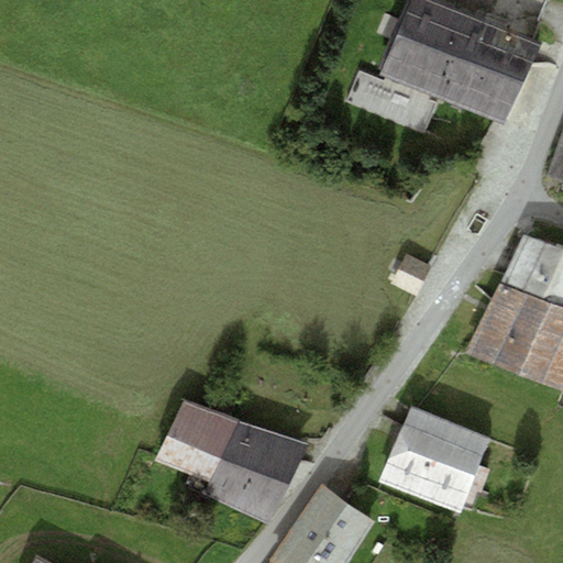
[(541,42),(440,0),(411,0),(381,74),(506,127),(541,42)]
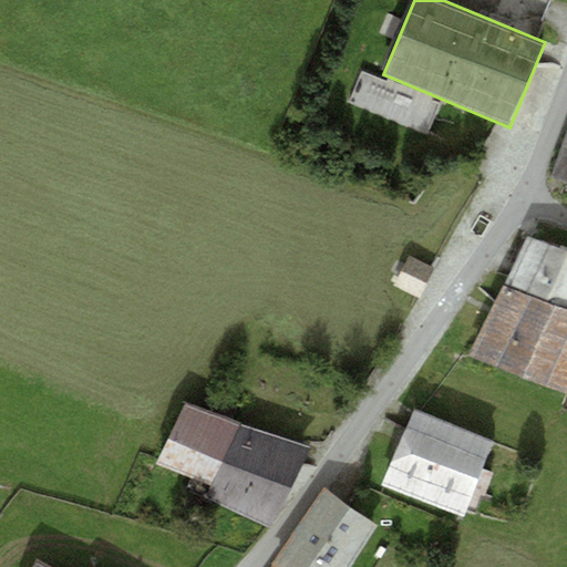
[(566,130),(552,177),(566,182),(566,130)]
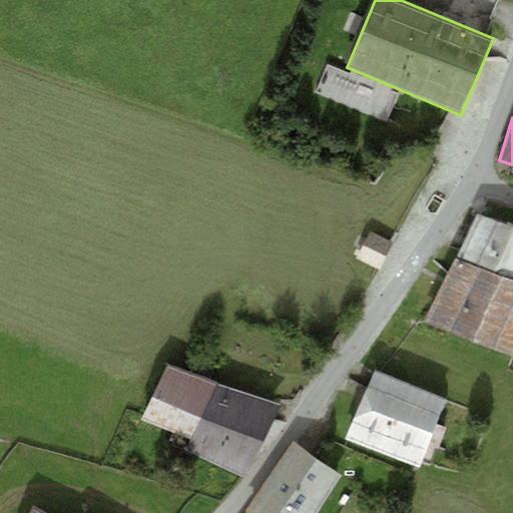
[(512,224),(478,212),(456,257),(512,280),(512,224)]
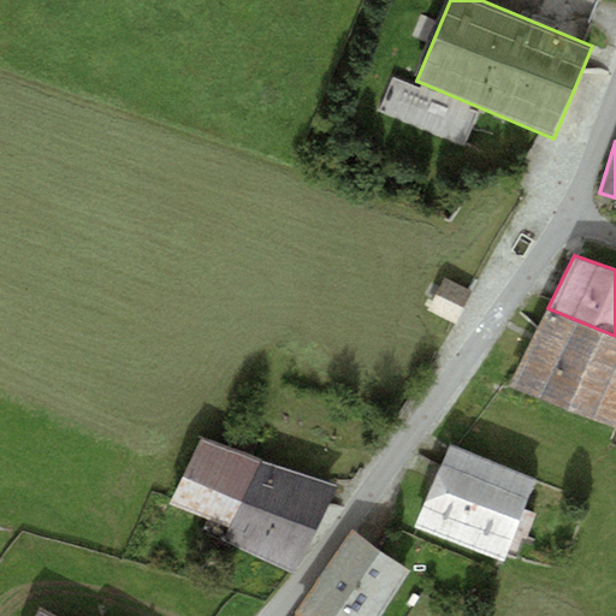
[(472,291),(445,278),(428,309),(455,324),(472,291)]
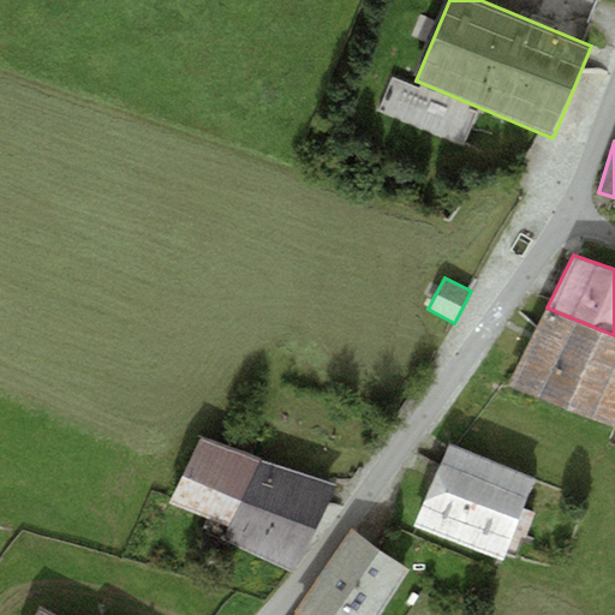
[(614,427),(614,335),(547,308),(511,383),(614,427)]
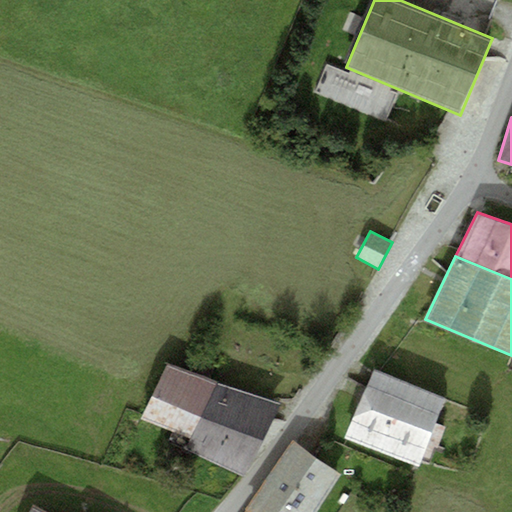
[(279,403),(166,362),(143,418),(190,438),(185,449),(247,475),(279,403)]
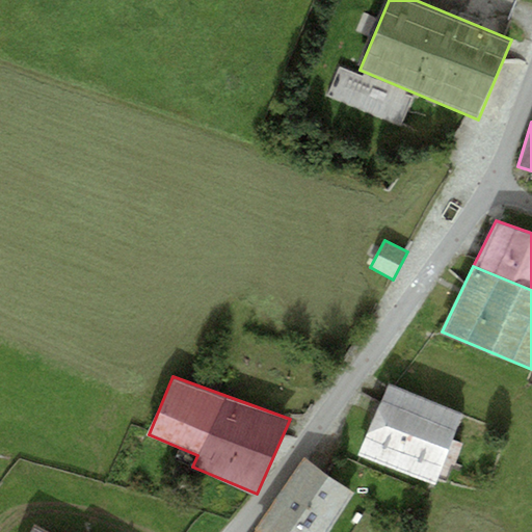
[(463,414),(389,383),(361,455),(435,484),(463,414)]
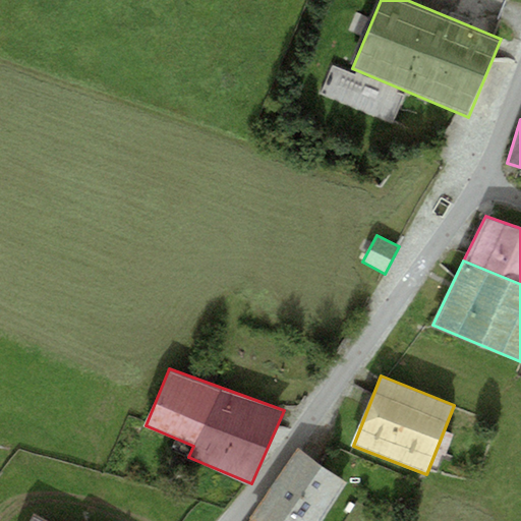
[(322,520),(349,483),(298,449),(247,520),(322,520)]
